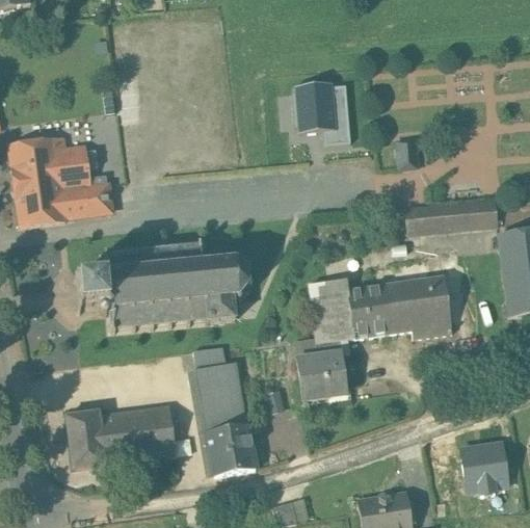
[(0,0),(0,10),(34,5),(33,0),(0,0)]
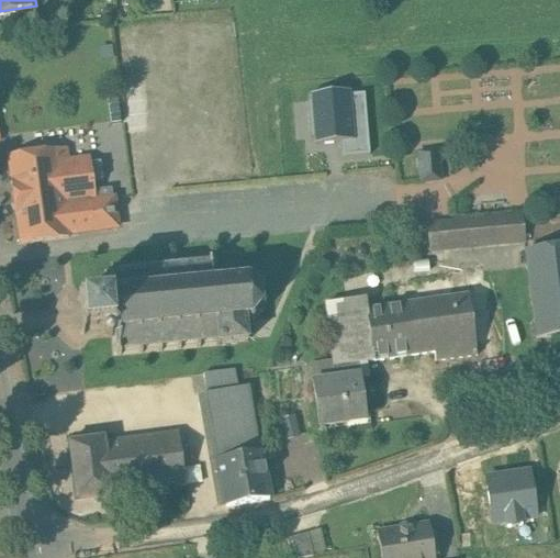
[(315,136),(356,133),(353,87),(312,90),(315,136)]
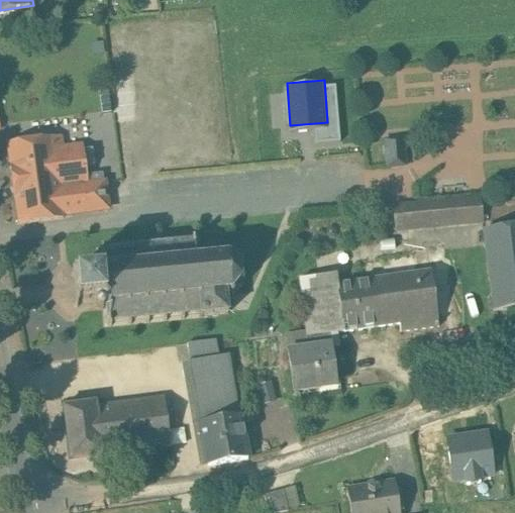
[(52,133),(7,139),(18,220),(64,214),(63,211),(59,186),(54,145),(52,133)]
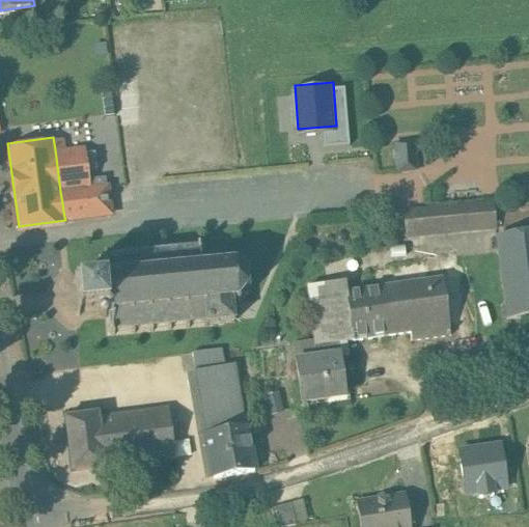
[(412,138),(392,140),(395,165),(415,163),(412,138)]
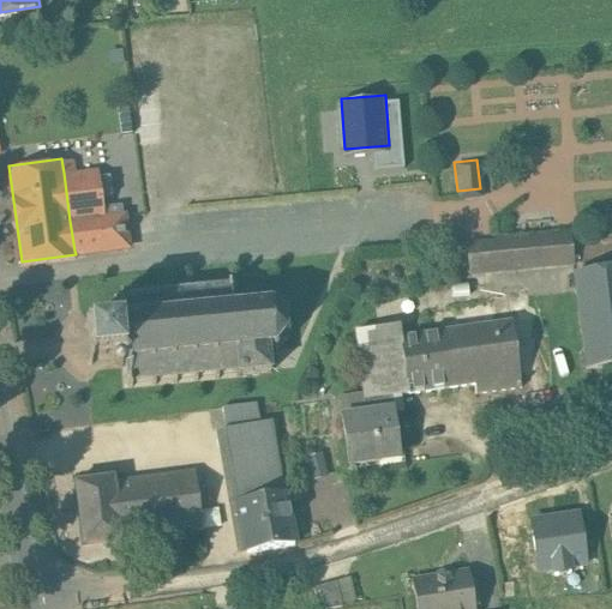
[(100,168),(64,173),(70,221),(106,216),(106,212),(100,168)]
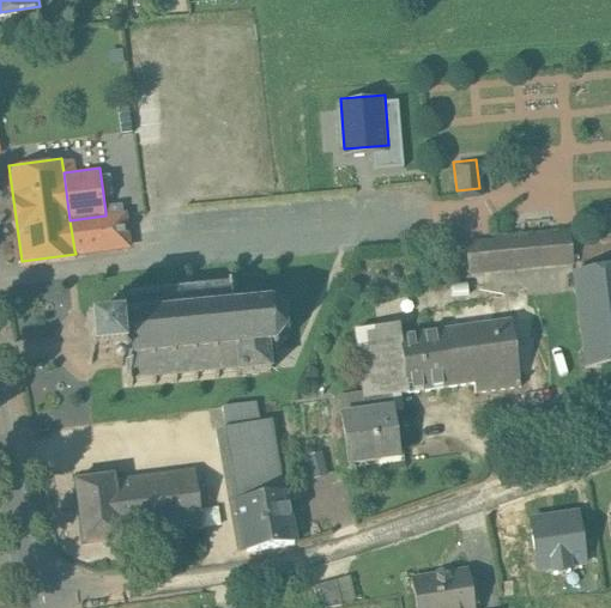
[(106,216),(70,220),(74,250),(131,243),(126,210),(106,212),(106,216)]
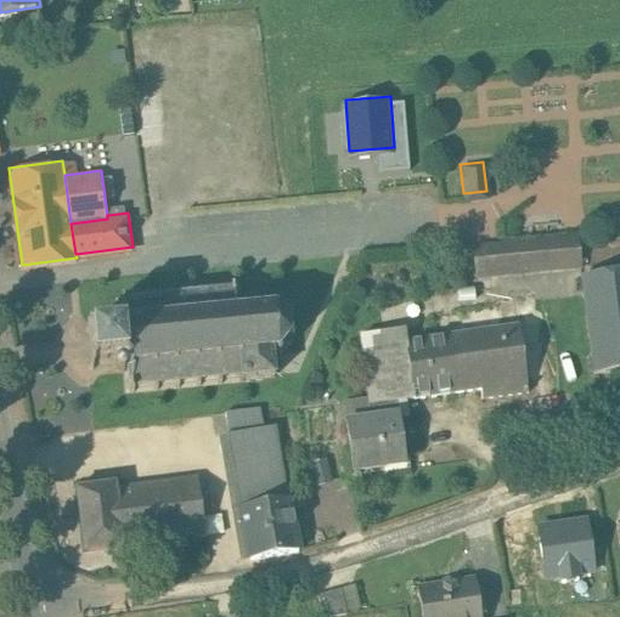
[(581,232),(489,241),(491,271),(584,262),(581,232)]
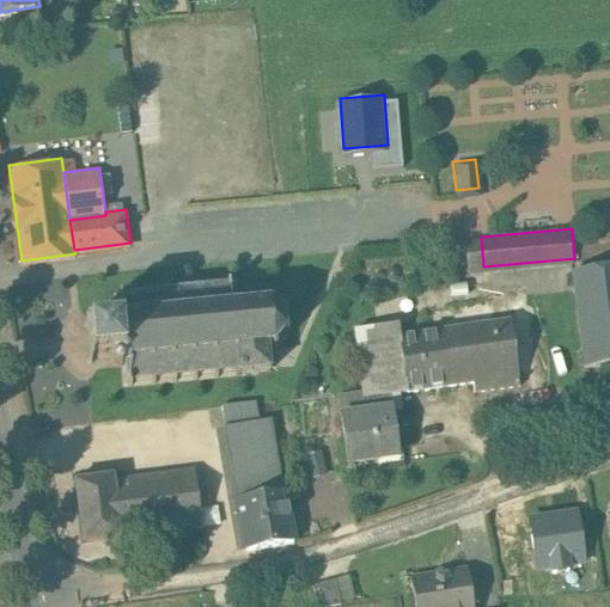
[(481,237),(467,238),(469,269),(483,267),(481,237)]
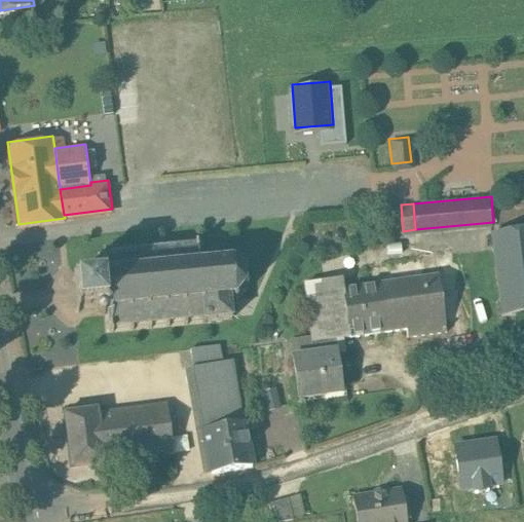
[(523,225),(494,230),(504,311),(523,308),(523,225)]
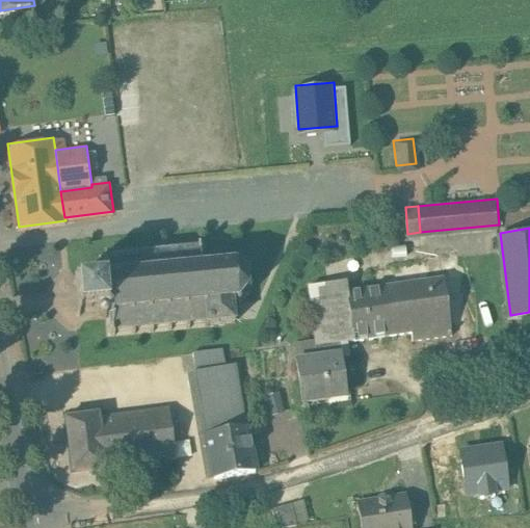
[(181,247),(166,248),(165,244),(163,244),(163,248),(148,251),(148,246),(144,246),(146,251),(130,253),(130,247),(127,248),(127,253),(109,254),(109,249),(106,249),(106,255),(102,256),(102,259),(106,258),(108,273),(107,273),(107,274),(104,274),(104,279),(83,281),(77,275),(75,279),(80,284),(82,305),(77,310),(80,313),(85,308),(99,306),(100,315),(110,314),(111,324),(107,325),(108,327),(111,327),(112,327),(113,332),(115,332),(115,327),(133,326),(133,331),(136,330),(136,325),(152,324),(153,328),(155,328),(155,324),(170,322),(170,326),(174,326),(174,322),(188,321),(188,324),(191,324),(191,320),(207,319),(207,323),(210,323),(210,321),(237,319),(235,297),(238,297),(240,300),(242,299),(240,296),(248,287),(253,288),(253,285),(249,284),(248,271),(252,269),(250,267),(246,269),(237,262),(238,258),(236,257),(234,261),(220,263),(220,259),(217,259),(217,263),(205,264),(204,248),(208,248),(208,245),(204,245),(203,245),(203,241),(200,241),(200,245),(184,247),(184,243),(181,243),(181,247)]
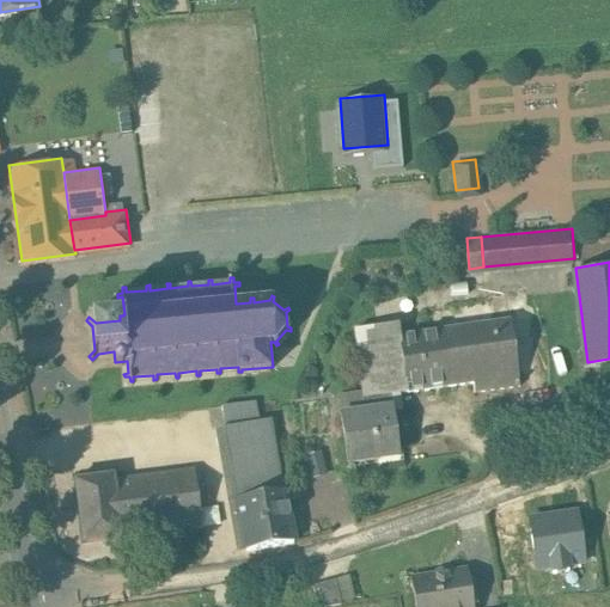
[(513,318),(421,329),(428,384),(476,378),(477,386),(520,381),(513,318)]
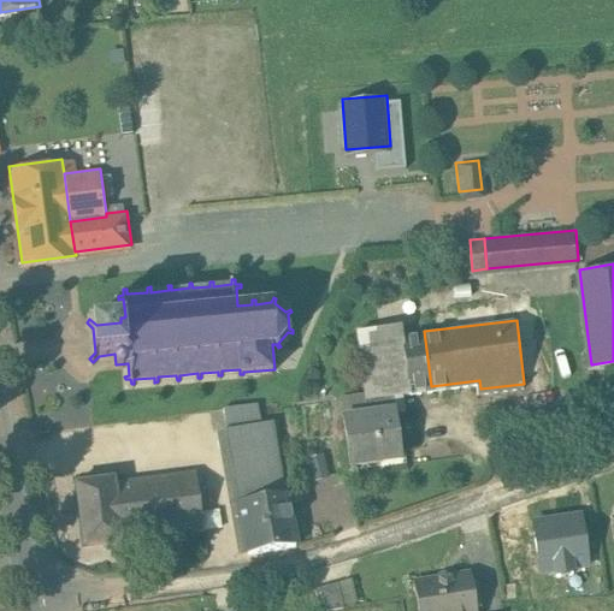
[(402,321),(356,326),(365,395),(397,391),(431,386),(424,331),(403,333),(402,321)]
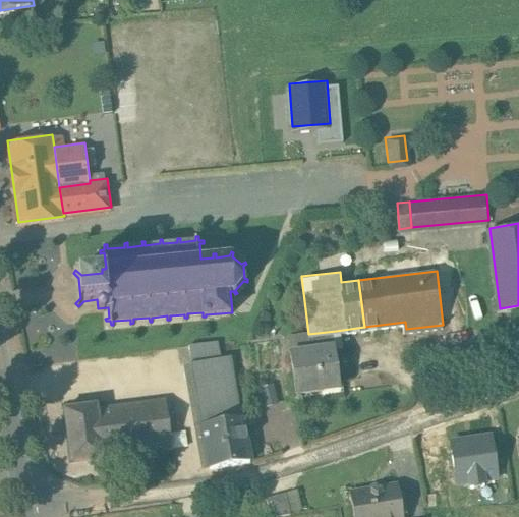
[(336,331),(308,334),(311,353),(338,351),(336,331)]
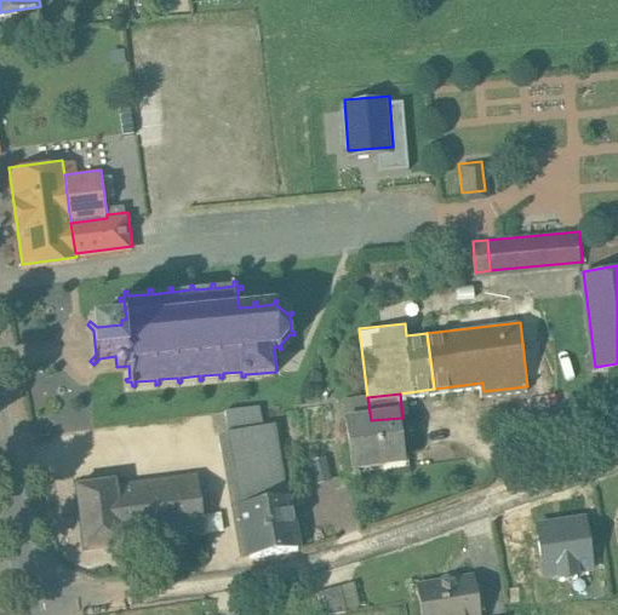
[(259,403),(227,407),(230,430),(263,424),(259,403)]
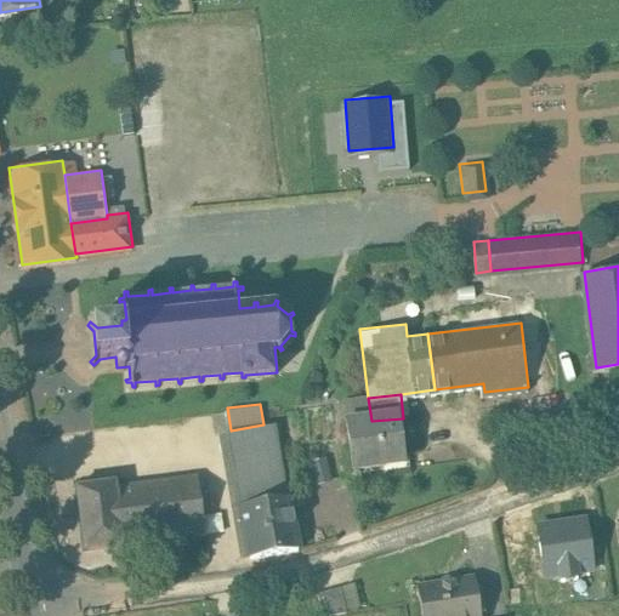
[(372,421),(344,423),(348,471),(388,467),(387,458),(407,456),(403,418),(372,421)]
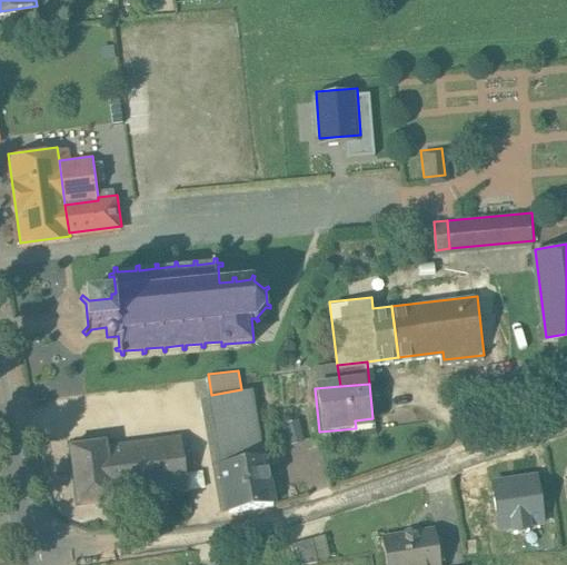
[(211,395),(210,395),(229,507),(272,501),(266,456),(257,457),(245,389),(241,389),(211,395)]
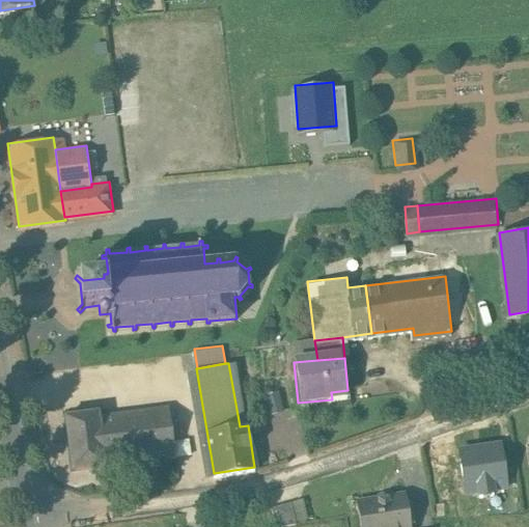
[(170,406),(100,414),(106,460),(175,451),(170,406)]
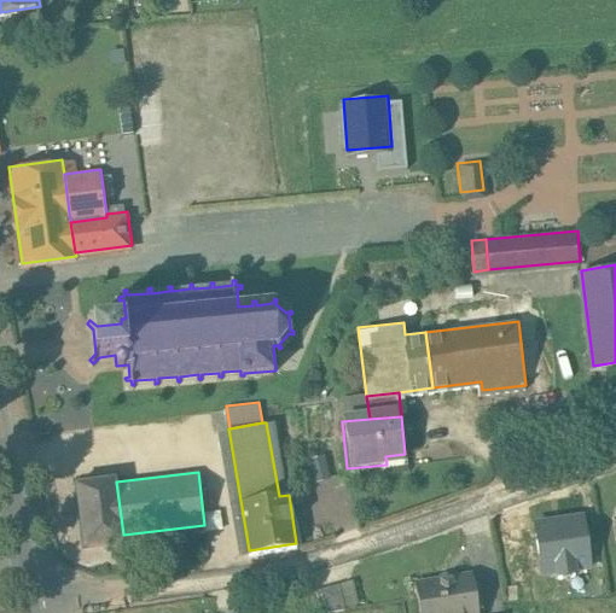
[(116,474),(76,479),(85,544),(123,539),(123,535),(116,482),(116,474)]
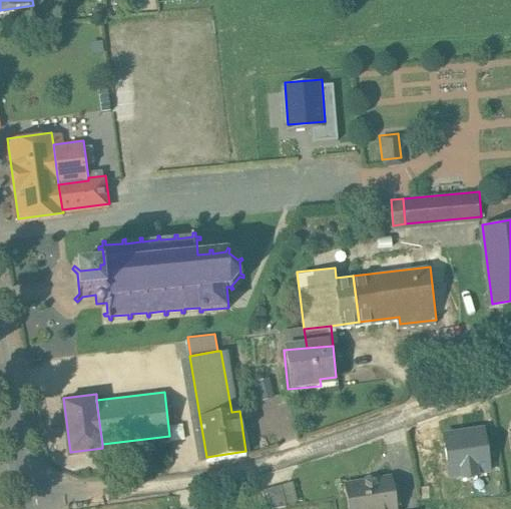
[(398,508),(393,476),(347,483),(350,508),(398,508)]
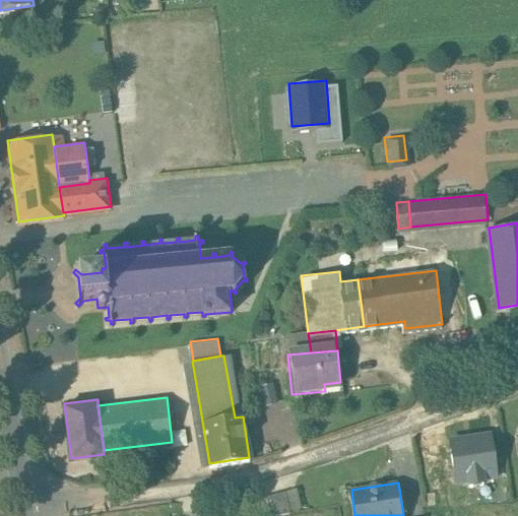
[(286,489),(267,494),(273,513),(292,509),(286,489)]
